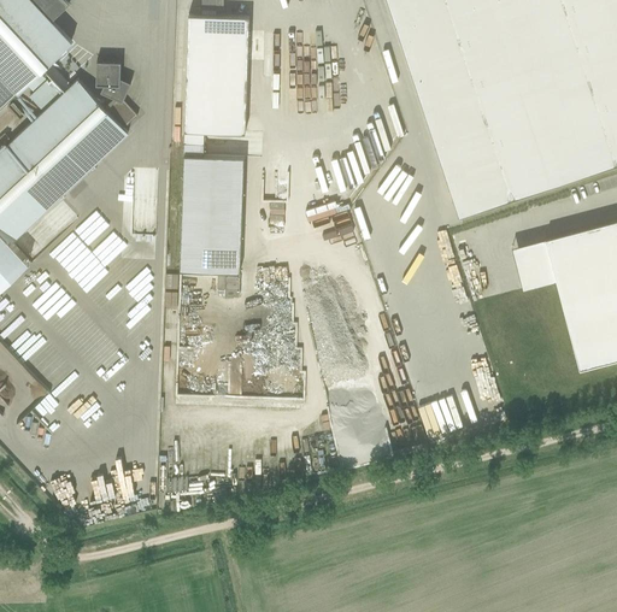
[(0,0),(0,111),(18,95),(72,46),(52,23),(70,7),(63,0),(0,0)]
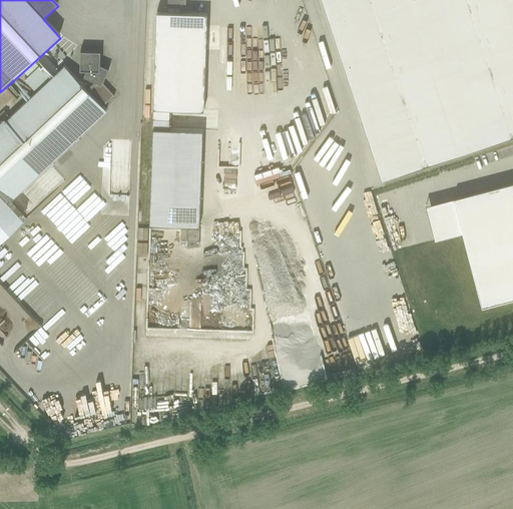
[(167,0),(167,12),(179,12),(179,0),(167,0)]
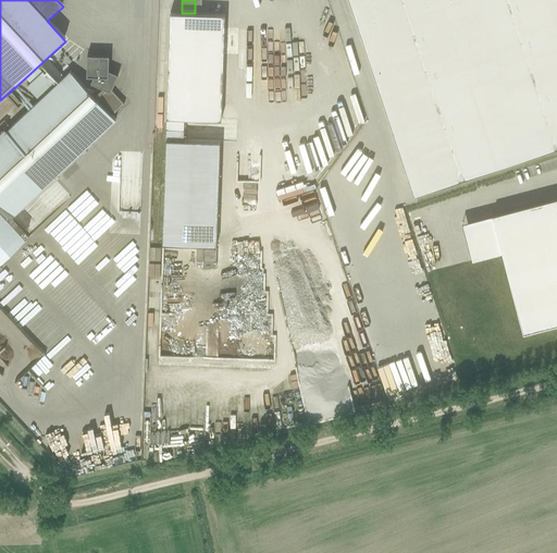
[(556,0),(348,0),(415,197),(556,149),(556,0)]
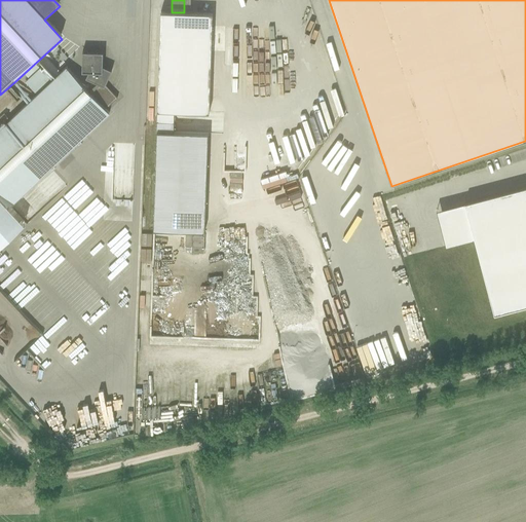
[(160,15),(153,234),(204,236),(208,138),(174,137),(174,116),(209,117),(213,17),(160,15)]
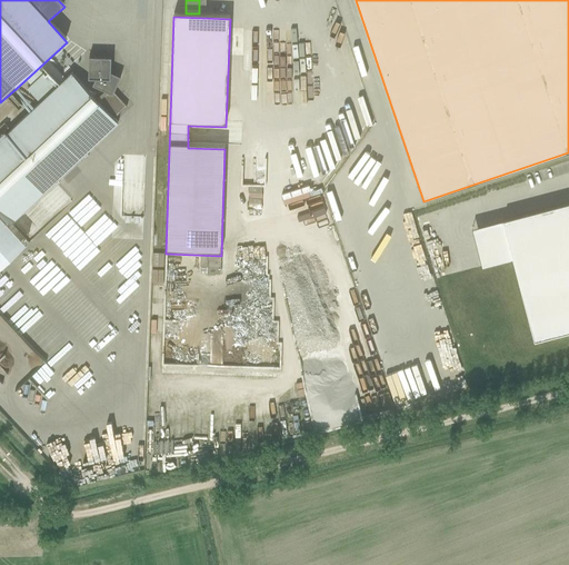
[(40,107),(0,142),(0,216),(8,226),(118,127),(108,116),(110,114),(116,119),(127,110),(113,96),(121,80),(111,76),(111,61),(89,60),(89,82),(96,82),(92,89),(101,92),(93,100),(71,77),(58,89),(47,76),(28,93),(40,107)]
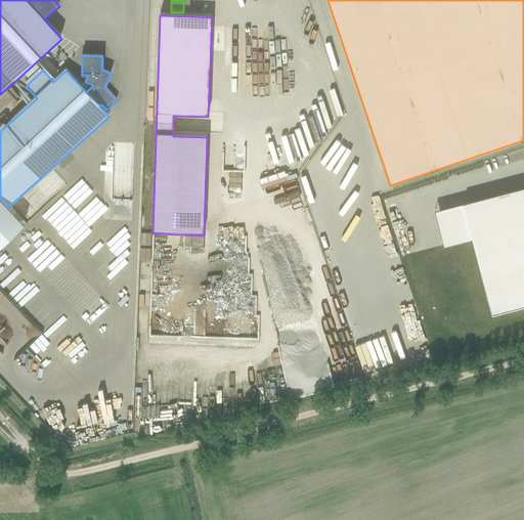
[(27,352),(45,374),(76,348),(74,301),(76,299),(81,297),(79,293),(71,293),(71,299),(64,299),(64,294),(60,294),(73,283),(70,279),(73,276),(63,257),(73,253),(88,270),(129,234),(83,181),(44,215),(54,237),(62,247),(54,251),(52,248),(27,249),(28,267),(19,267),(0,284),(0,289),(43,338),(27,352)]
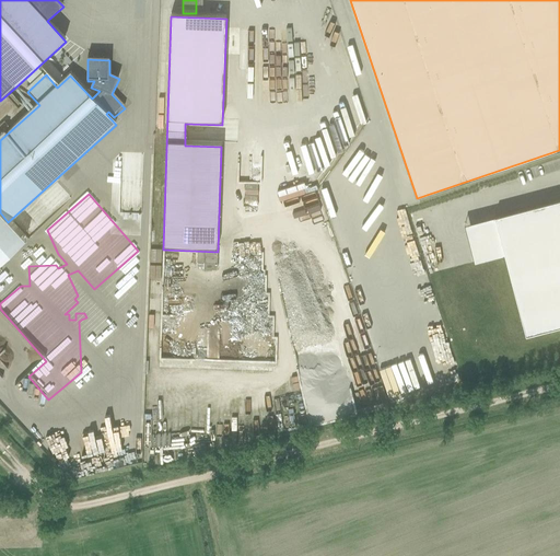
[(559,203),(494,220),(526,338),(559,328),(559,203)]
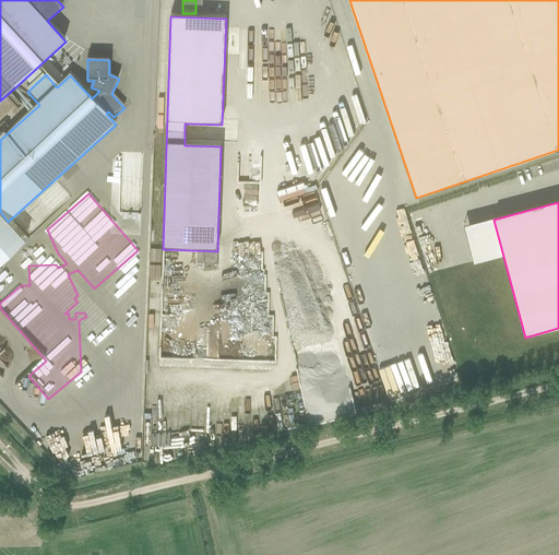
[(137,457),(128,459),(126,453),(115,456),(118,470),(139,465),(137,457)]
